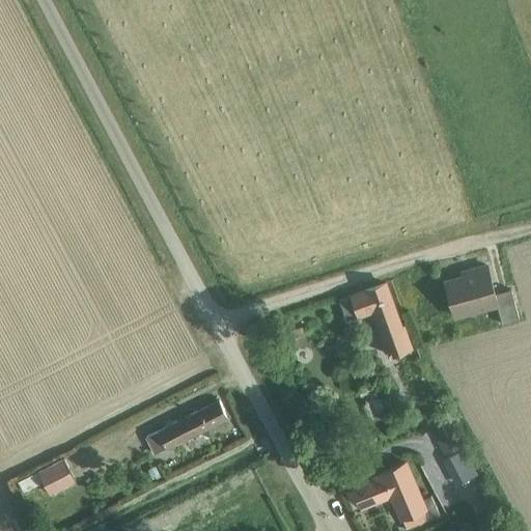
[(496,305),(501,325),(519,319),(510,289),(495,294),(486,266),(473,270),(474,274),(445,282),(454,317),(496,305)]
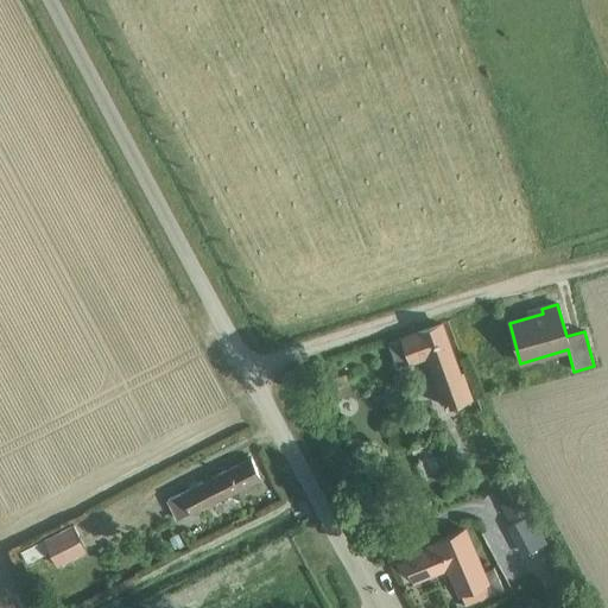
[(442,325),(388,346),(397,367),(428,355),(447,407),(472,398),(462,374),(460,375),(442,325)]
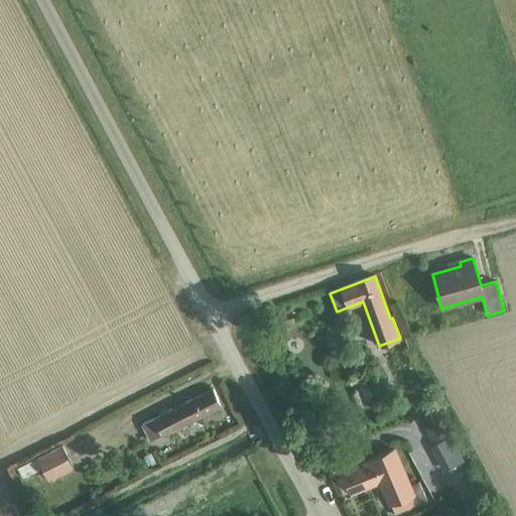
[(150,441),(221,405),(213,389),(141,425),(150,441)]
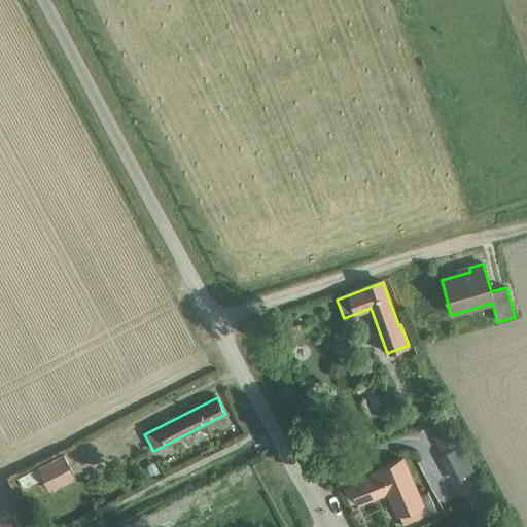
[(444,417),(427,425),(443,458),(459,450),(444,417)]
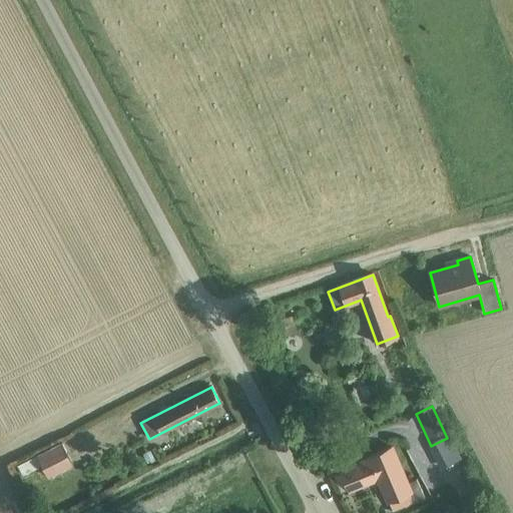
[(61,443),(36,456),(17,466),(22,476),(41,466),(47,478),(72,465),(61,443)]
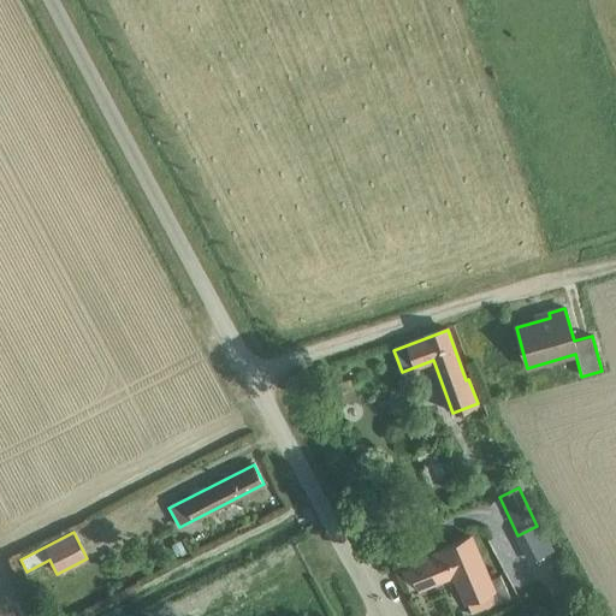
[(409,567),(419,591),(454,576),(465,603),(491,592),(469,539),(443,550),(444,552),(409,567)]
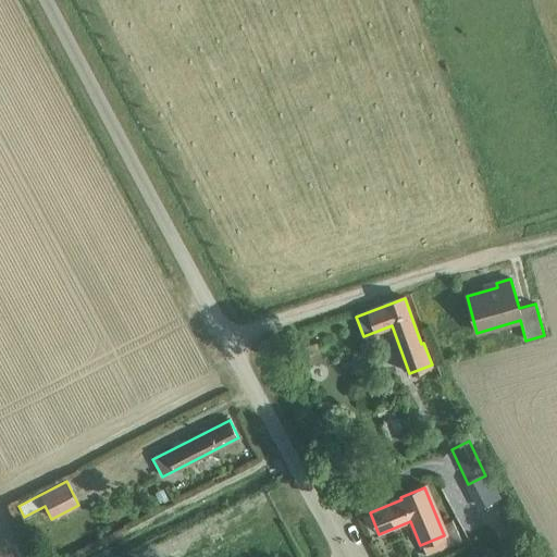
[(163,490),(156,493),(160,502),(168,498),(163,490)]
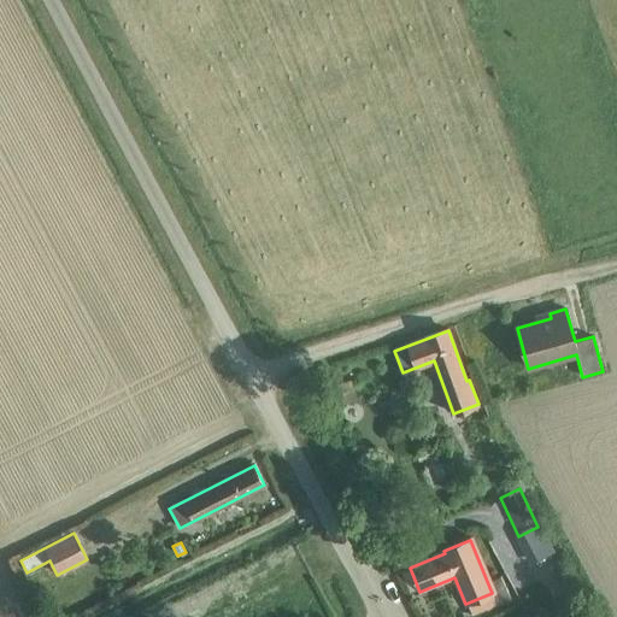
[(506,587),(492,593),(497,604),(511,599),(506,587)]
